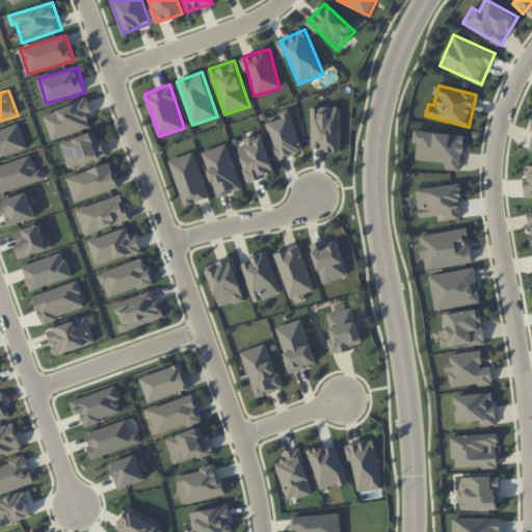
[(44,114),(52,140),(91,127),(87,115),(94,113),(88,99),(44,114)]
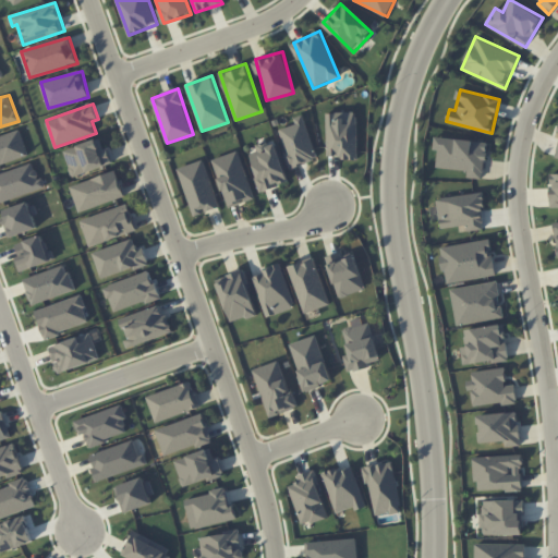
[(358,157),(358,112),(326,112),(327,158),(358,157)]
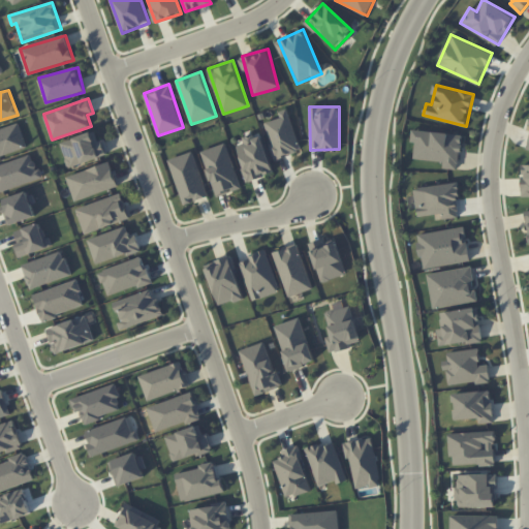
[(275,159),(301,151),(287,109),(279,112),(281,118),(265,123),(275,159)]
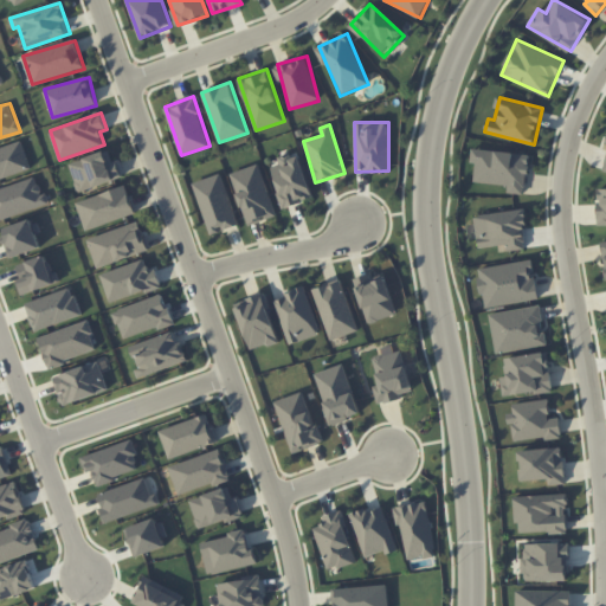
[(0,147),(0,179),(31,168),(21,141),(0,147)]
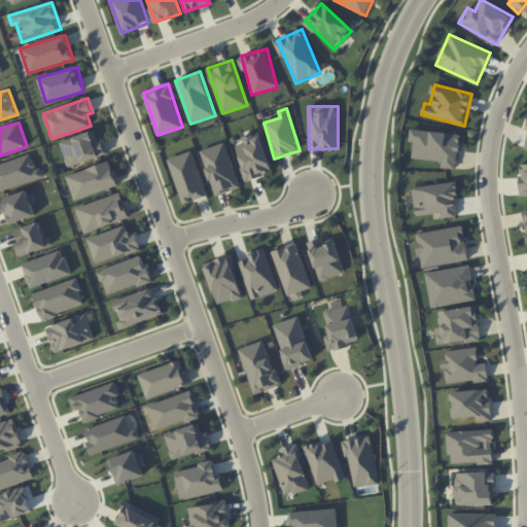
[(60,142),(68,168),(105,154),(97,130),(60,142)]
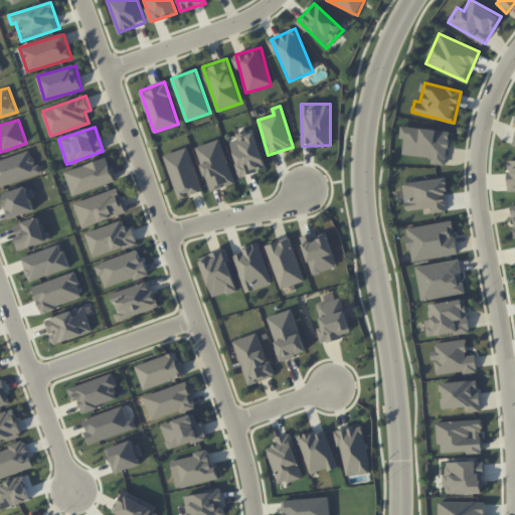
[(402,155),(432,157),(431,164),(447,165),(450,130),(400,127),(400,138),(403,138),(402,155)]
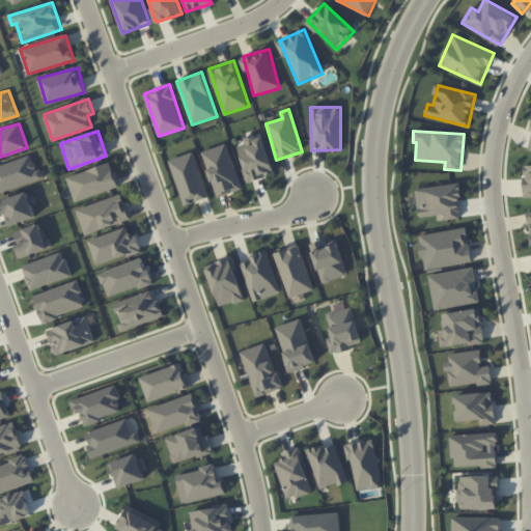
[(249,183),(275,173),(261,134),(244,140),(245,143),(236,146),(249,183)]
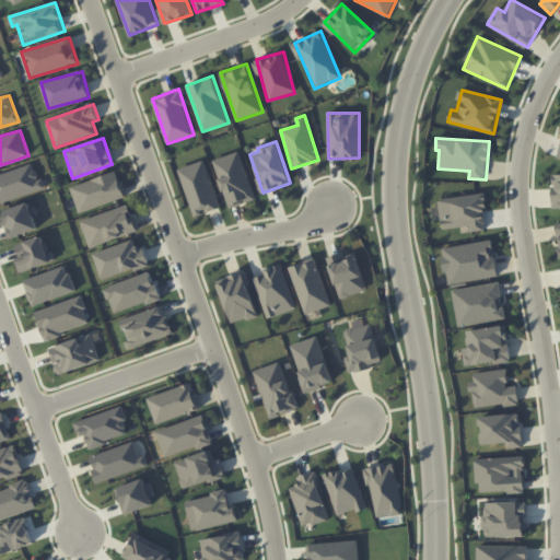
[(256,199),(238,151),(213,161),(230,208),(256,199)]
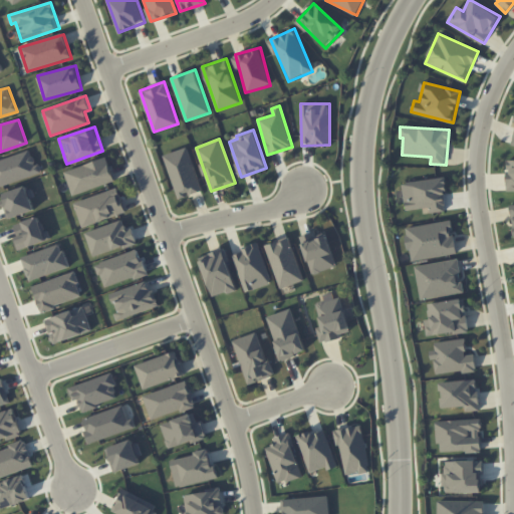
[(165,155),(179,199),(203,191),(188,148),(165,155)]
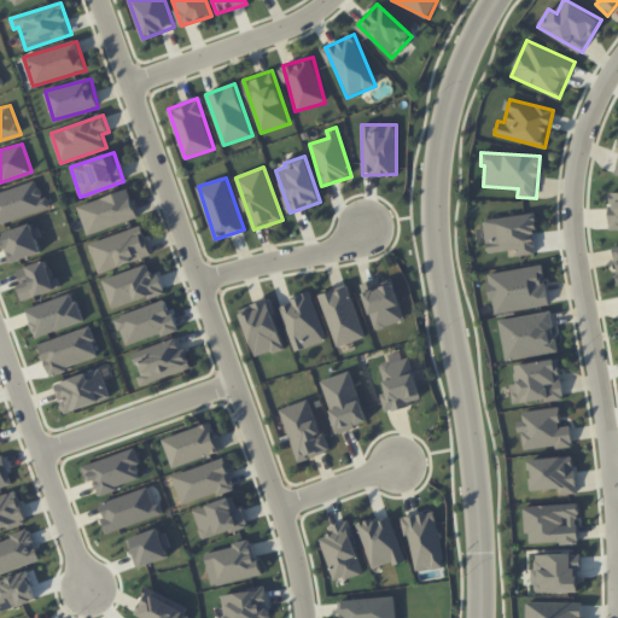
[(0,223),(48,209),(39,181),(0,192),(0,223)]
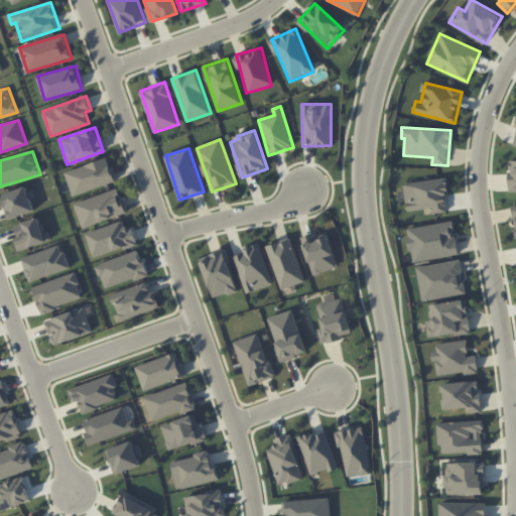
[(65,172),(73,197),(116,181),(108,157),(65,172)]
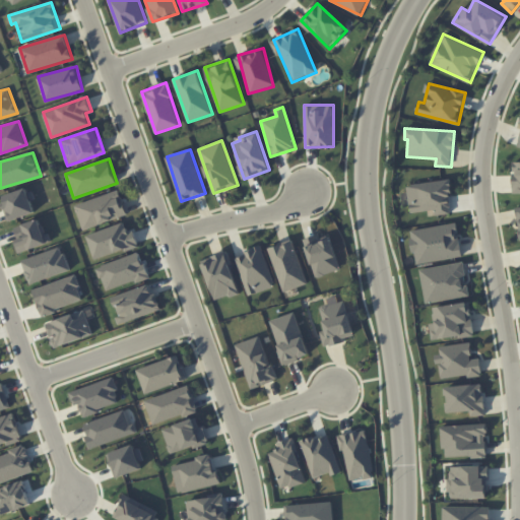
[(407,184),(410,212),(436,210),(436,215),(452,213),(449,180),(407,184)]
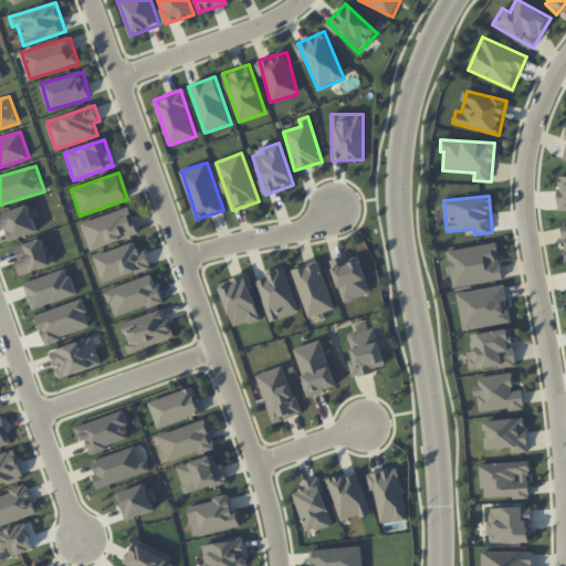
[(1,213),(10,240),(39,231),(34,219),(38,218),(33,203),(1,213)]
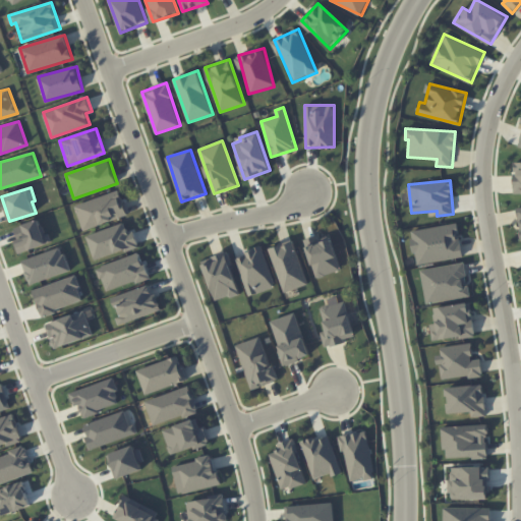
[(75,206),(83,230),(128,216),(120,190),(75,206)]
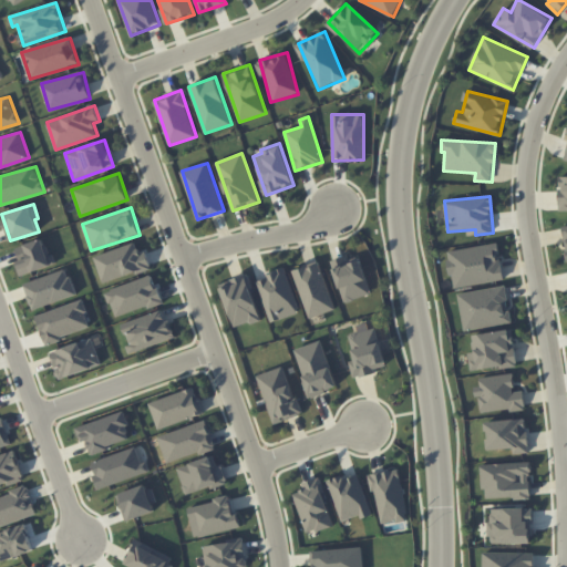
[(52,267),(47,239),(17,246),(20,261),(17,261),(19,275),(52,267)]
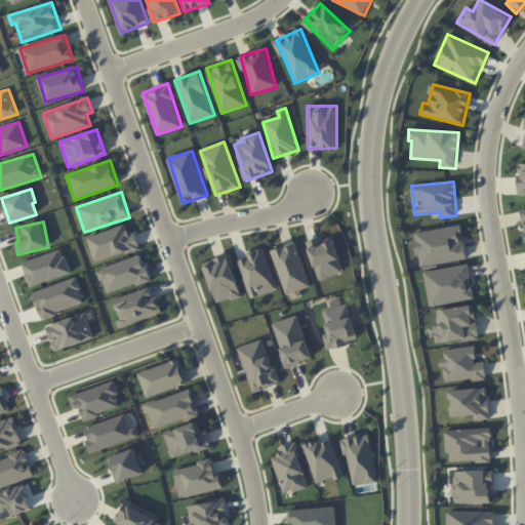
[(87,237),(95,261),(139,248),(135,233),(129,234),(126,225),(87,237)]
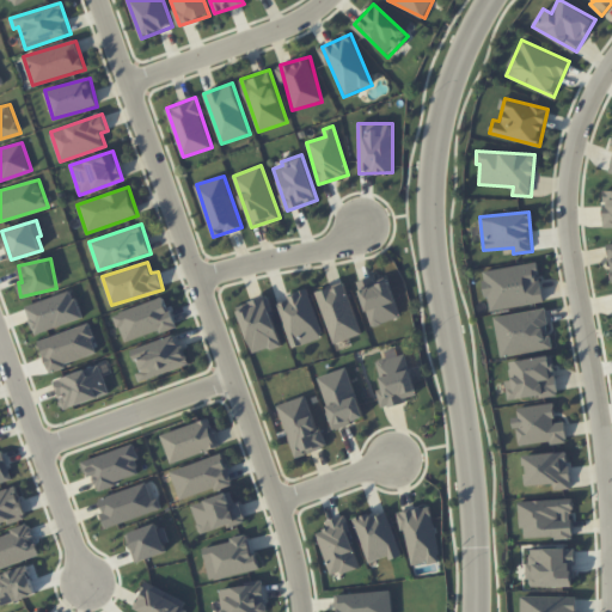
[(483,271),(489,311),(544,303),(538,262),(483,271)]
